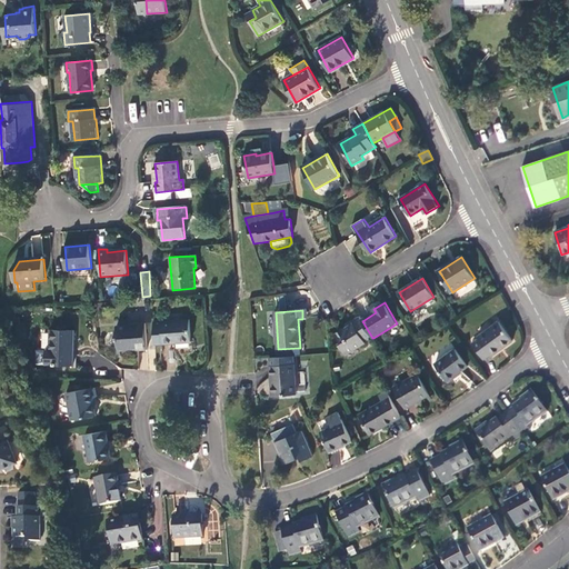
[(362,321),(360,317),(352,321),(353,325),(347,328),(336,335),(340,342),(339,343),(346,355),(366,342),(366,341),(372,338),(362,321)]
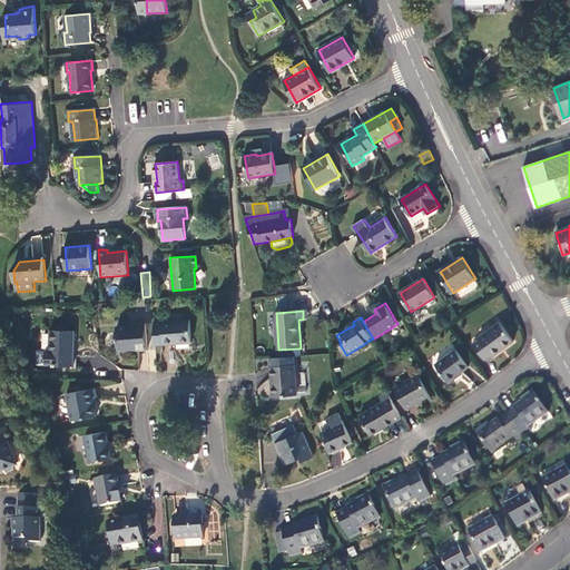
[(165,345),(192,343),(189,321),(163,323),(165,345)]
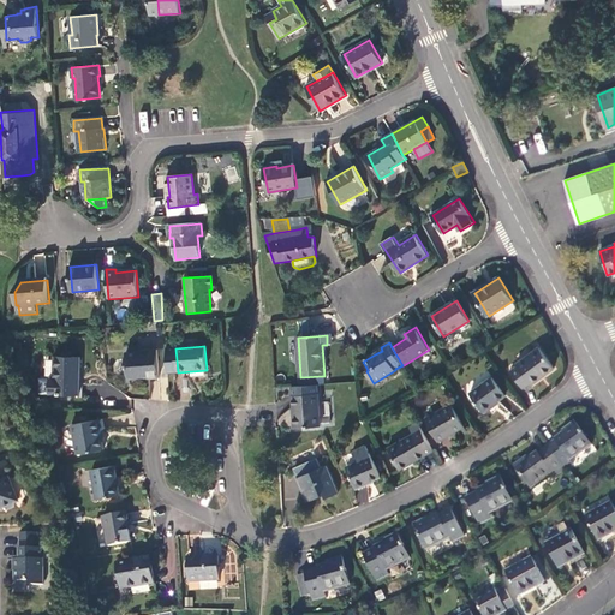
[(178,372),(175,348),(167,350),(168,374),(178,372)]
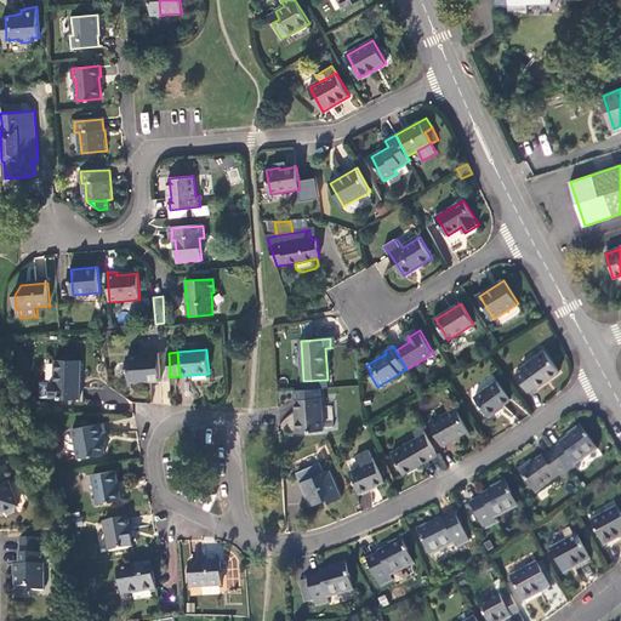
[(560,372),(545,352),(522,369),(523,371),(516,376),(528,393),(535,387),(536,389),(560,372)]
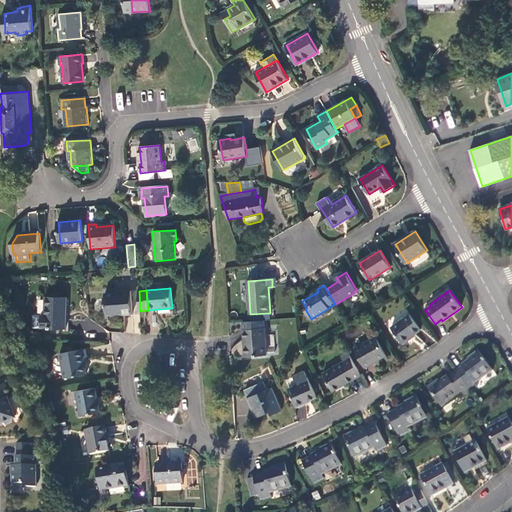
[(132,316),(131,292),(121,293),(121,294),(105,296),(107,322),(109,322),(109,316),(123,315),(123,317),(132,316)]
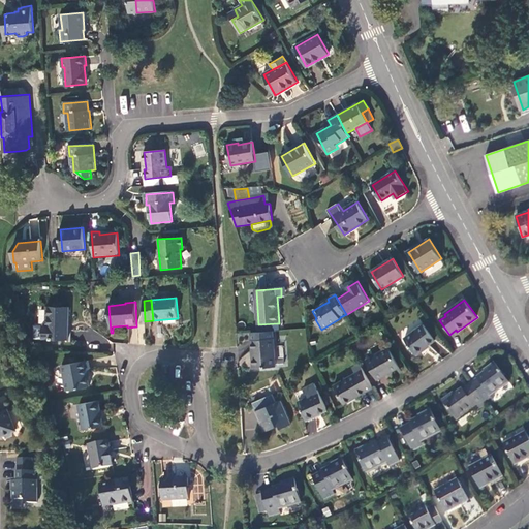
[(68,340),(69,308),(47,308),(47,328),(42,327),(42,340),(68,340)]
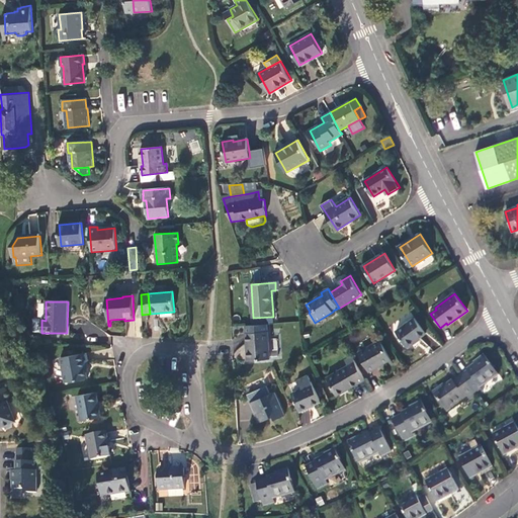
[(407,347),(426,334),(416,319),(397,333),(407,347)]
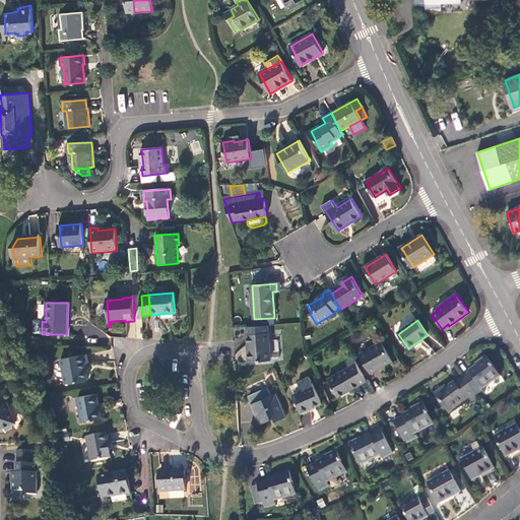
[(270,361),(267,326),(247,327),(249,362),(270,361)]
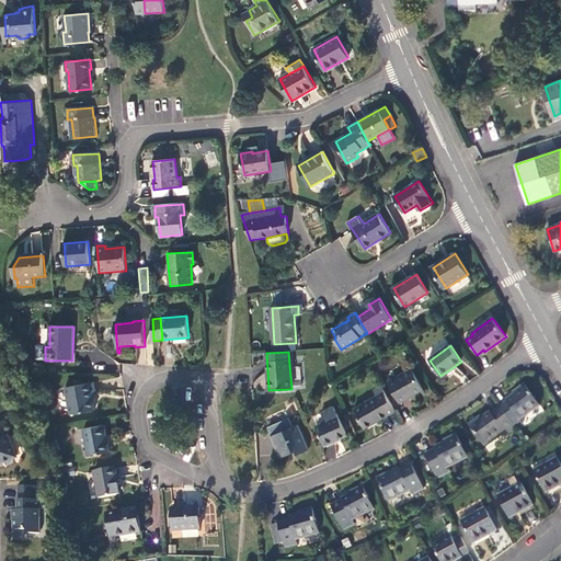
[(412,369),(389,384),(401,403),(410,398),(408,396),(413,392),(414,396),(424,390),(412,369)]
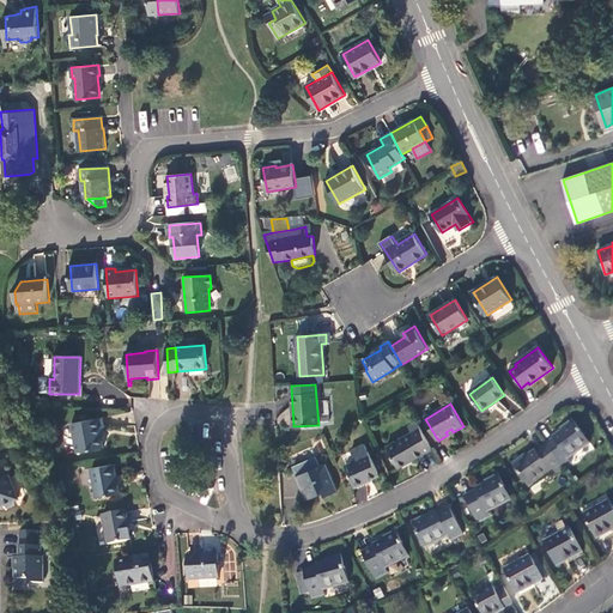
[(72,425),(77,454),(104,449),(101,430),(104,430),(103,428),(102,420),(72,425)]
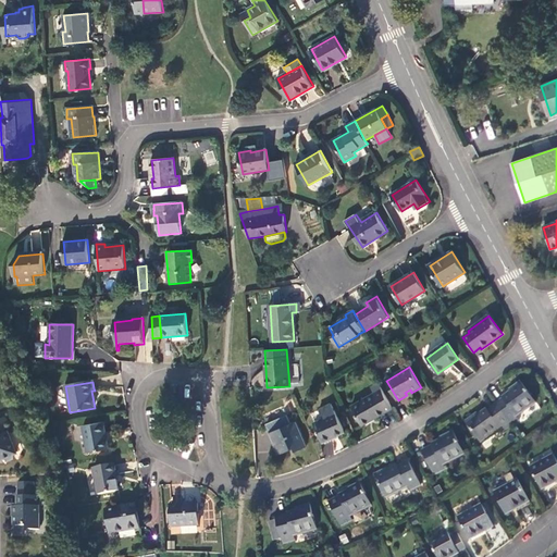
[(505,399),(498,404),(514,425),(520,421),(518,417),(537,403),(522,382),(514,387),(515,390),(504,398),(505,399)]
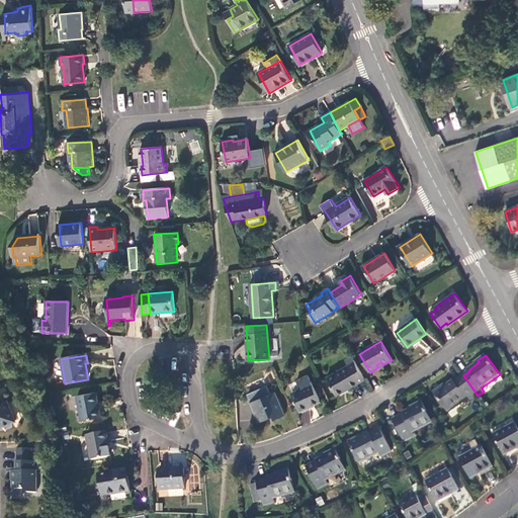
[(366,379),(352,356),(346,360),(349,365),(359,383),(366,379)]
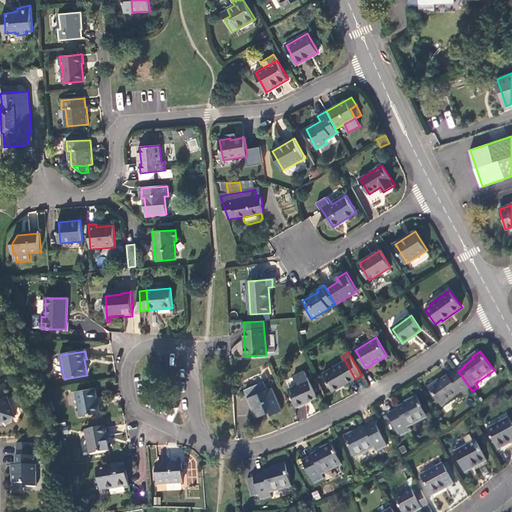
[(345,361),(324,374),(334,391),(355,379),(345,361)]
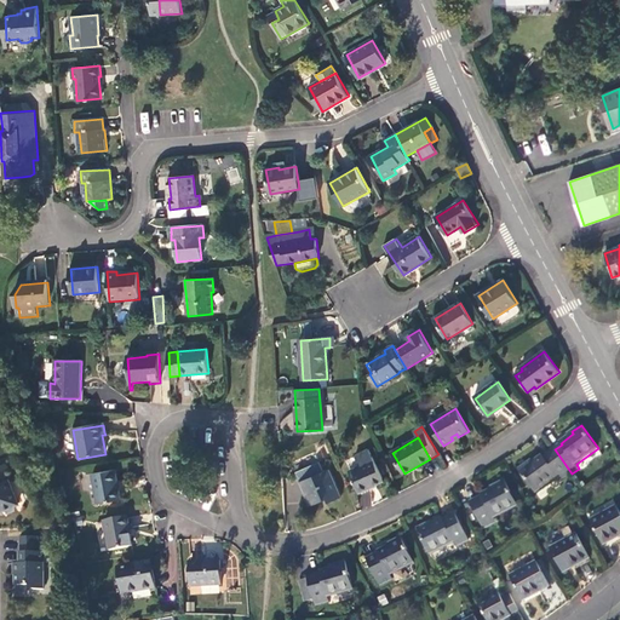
[(384,482),(366,442),(354,448),(357,458),(346,463),(360,492),(384,482)]
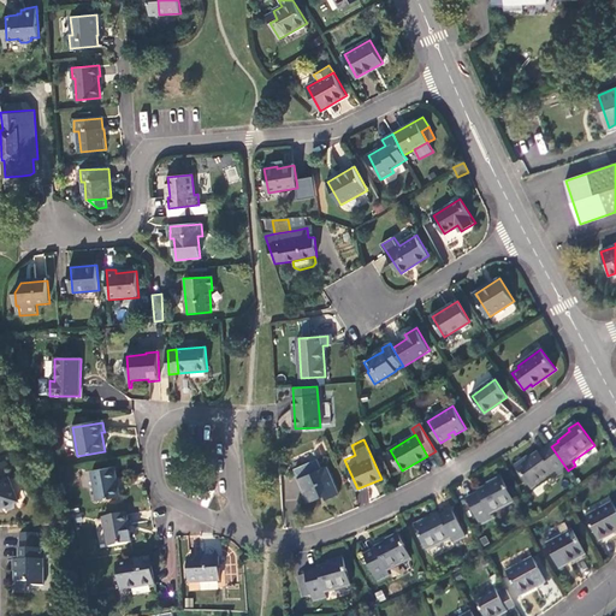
[(568,471),(551,446),(540,454),(539,452),(527,462),(525,460),(516,467),(533,490),(555,474),(558,478),(568,471)]
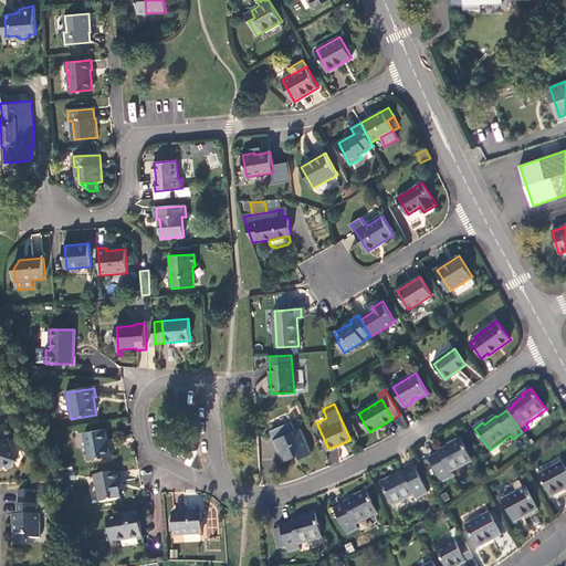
[(292,425),(272,433),(285,463),(301,457),(302,460),(313,456),(301,430),(296,432),(292,425)]
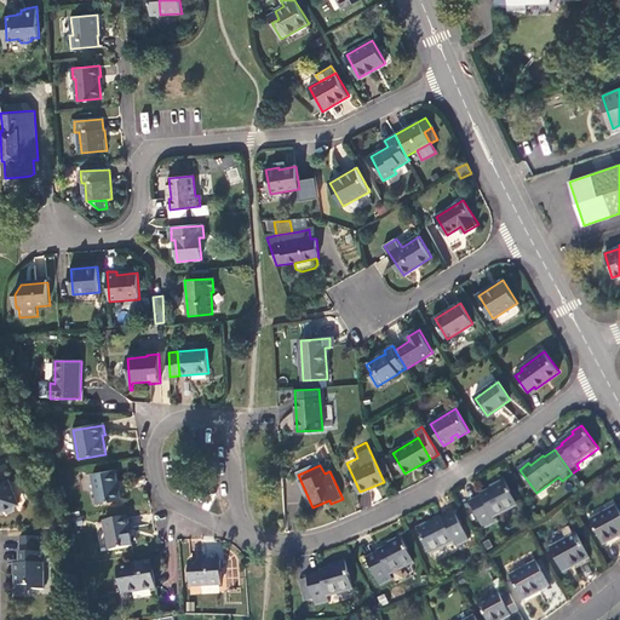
[(1,471),(0,470),(0,511),(7,510),(12,511),(18,510),(19,505),(22,504),(11,477),(5,480),(1,471)]
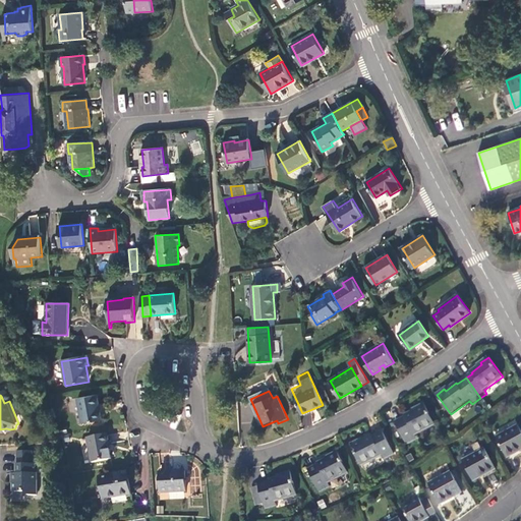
[(101,421),(97,397),(78,400),(82,424),(101,421)]
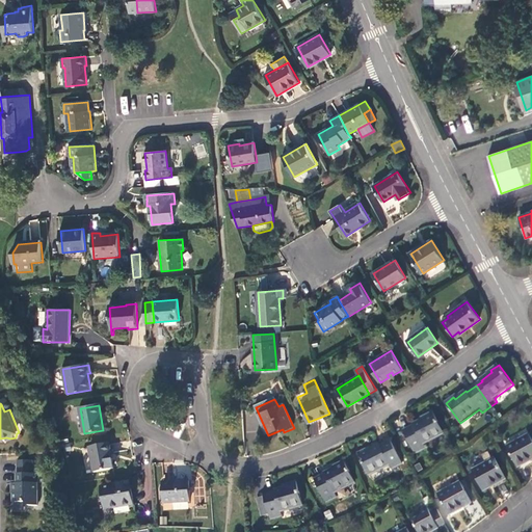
[(443,434),(431,413),(424,417),(425,419),(413,425),(414,427),(404,432),(416,454),(425,449),(423,445),(443,434)]
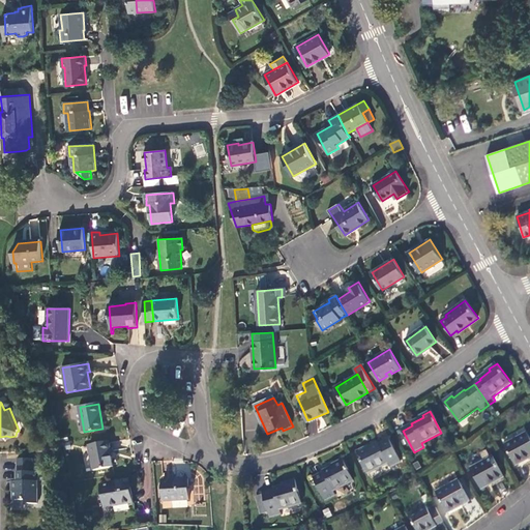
[(517,465),(529,457),(529,436),(528,433),(505,445),(517,465)]
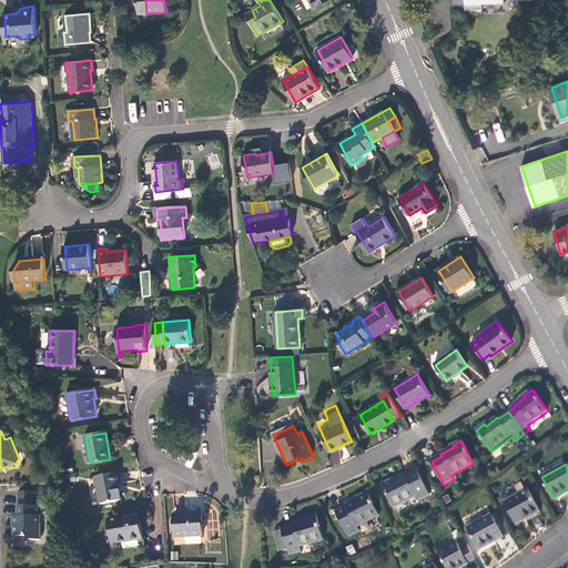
[(430,497),(417,473),(406,478),(406,477),(393,484),(392,482),(384,486),(395,509),(417,498),(419,501),(430,497)]
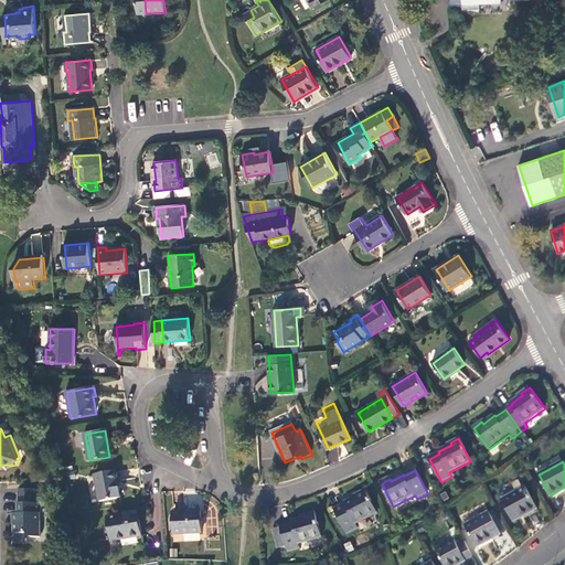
[(117,481),(115,473),(95,477),(99,502),(120,500),(117,481)]
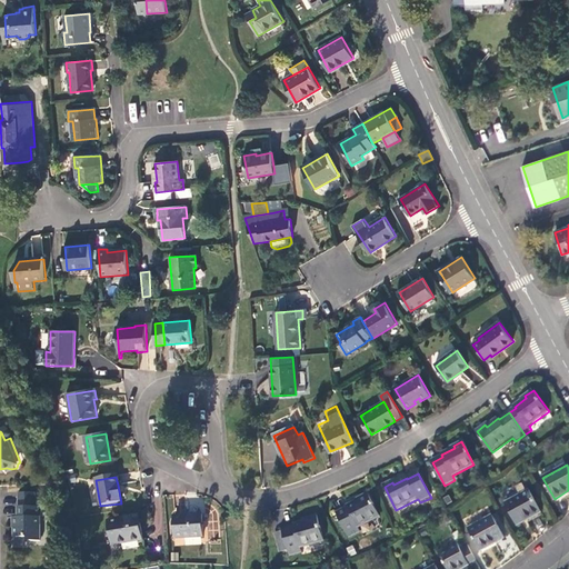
[(542,512),(530,490),(506,503),(517,526),(542,512)]
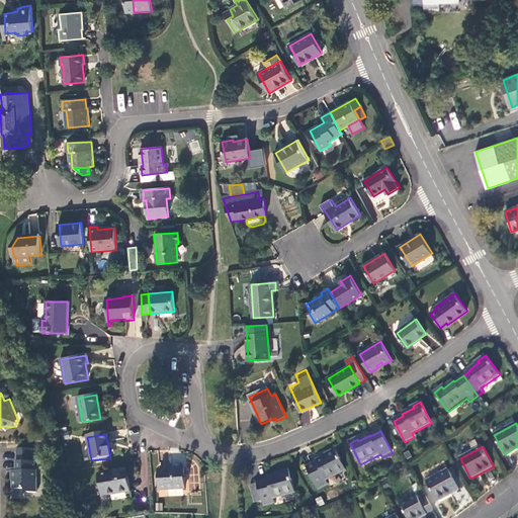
[(17,449),(17,460),(32,460),(33,461),(32,448),(17,449)]
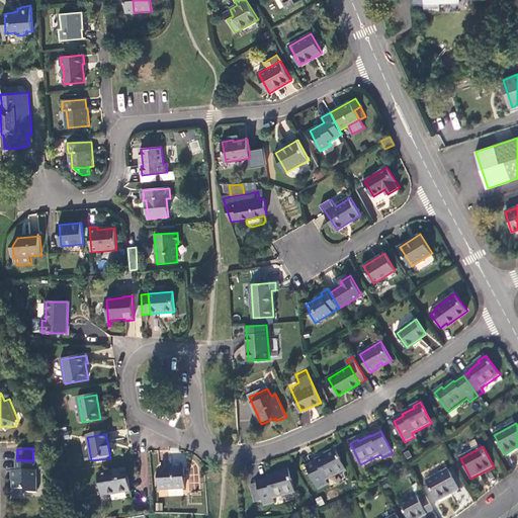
[(346,471),(336,450),(327,454),(328,456),(317,461),(317,463),(307,467),(318,490),(329,485),(327,481),(346,471)]
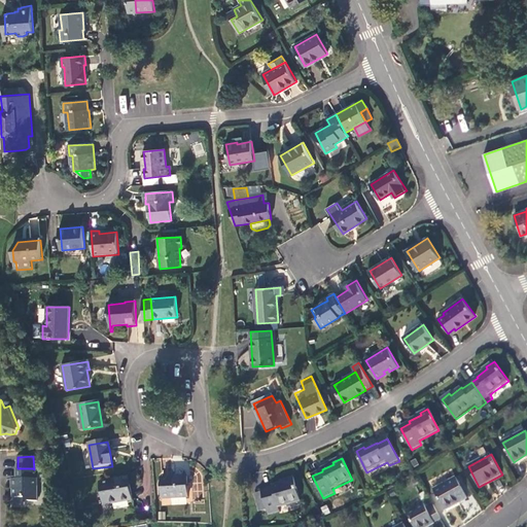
[(33,468),(18,468),(18,479),(12,479),(12,498),(24,498),(30,501),(39,501),(39,479),(36,479),(36,471),(34,469),(33,468)]
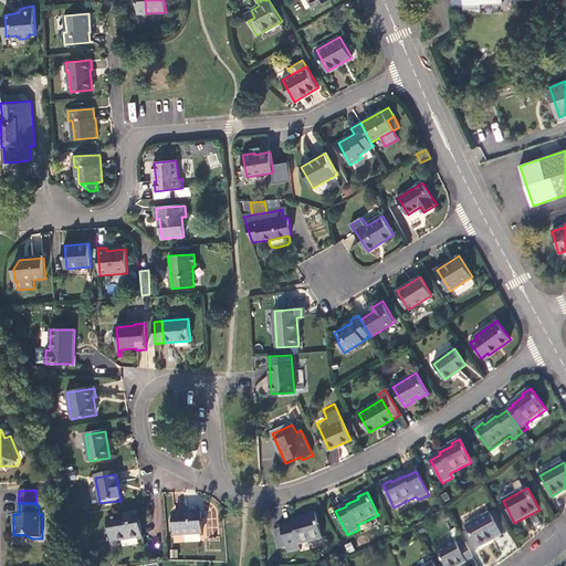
[(177,535),(205,532),(202,511),(175,513),(177,535)]
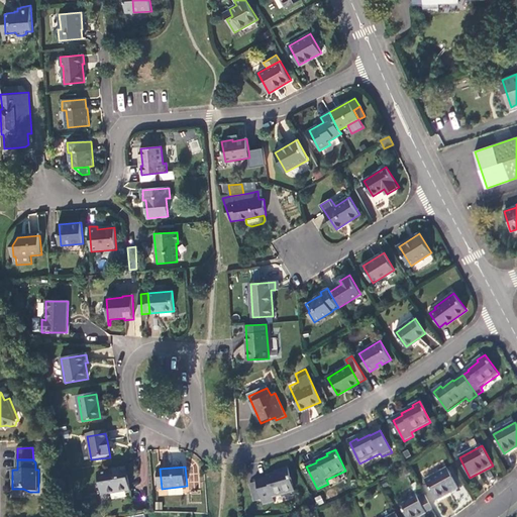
[(260,480),(261,483),(263,494),(256,496),(257,502),(265,500),(266,504),(276,502),(275,497),(297,492),(291,469),(282,471),(283,473),(270,476),(270,478),(260,480)]
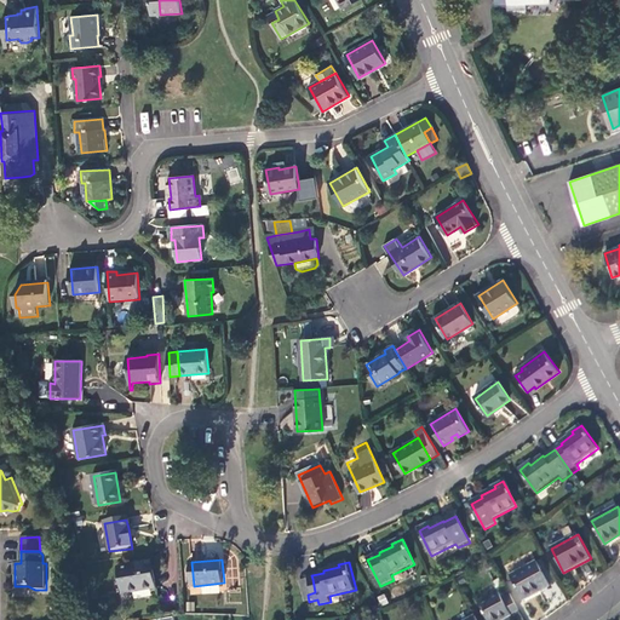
[(158,590),(153,563),(120,569),(126,595),(158,590)]
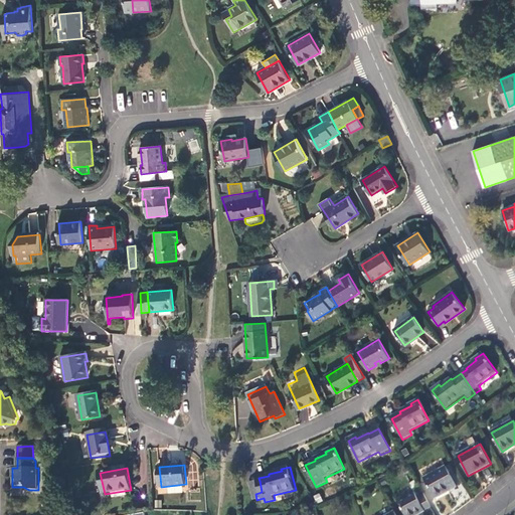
[(457,487),(447,468),(424,480),(435,500),(457,487)]
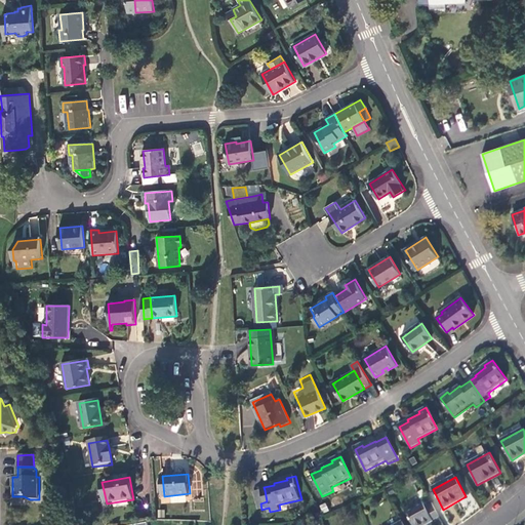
[(267,501),(265,490),(257,491),(260,503),(267,501)]
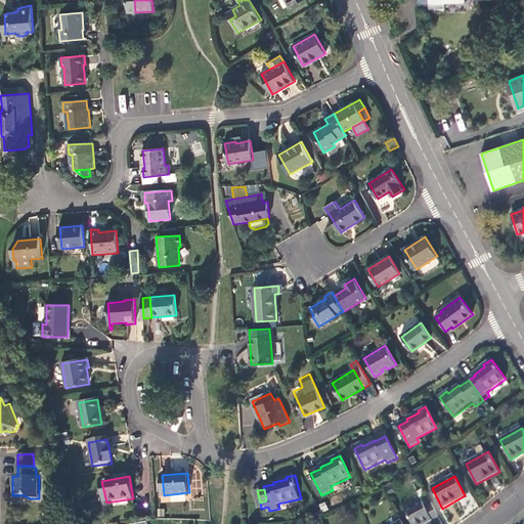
[(425,523),(429,523),(439,517),(430,501),(424,505),(422,500),(404,510),(412,523),(425,523)]
